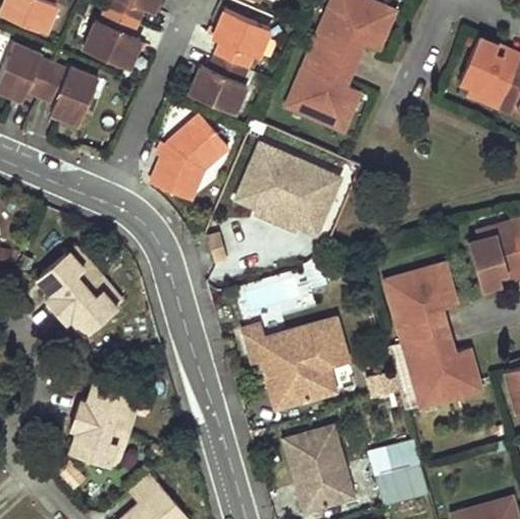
[(6,0),(1,13),(48,34),(60,7),(53,4),(55,0),(6,0)]
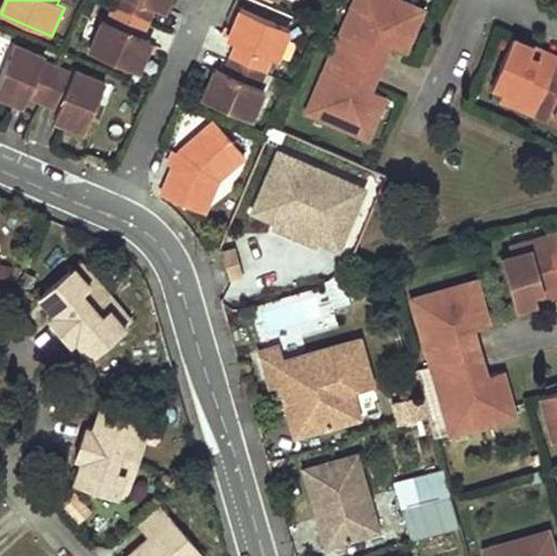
[(165,13),(170,0),(120,0),(109,25),(104,23),(91,52),(139,73),(152,44),(142,39),(155,9),(165,13)]
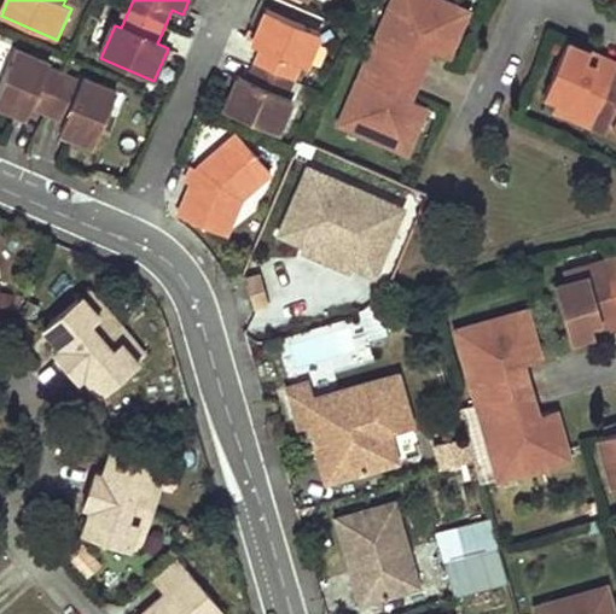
[(449,62),(470,15),(436,0),(414,0),(408,16),(391,9),(350,104),(367,110),(356,134),(408,157),(429,110),(412,103),(395,95),(406,71),(417,47),(434,54),(449,62)]
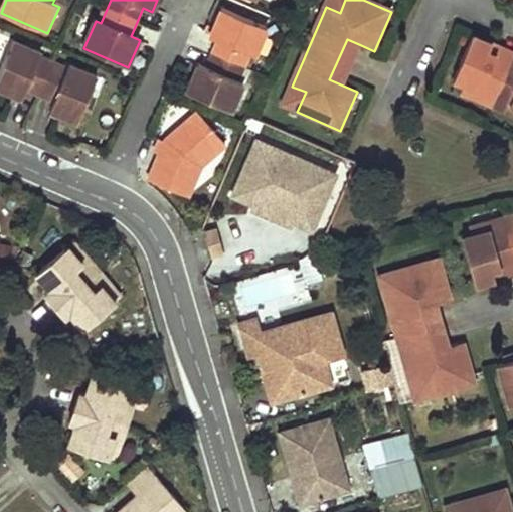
[(345,0),(329,0),(326,7),(340,13),(345,0)]
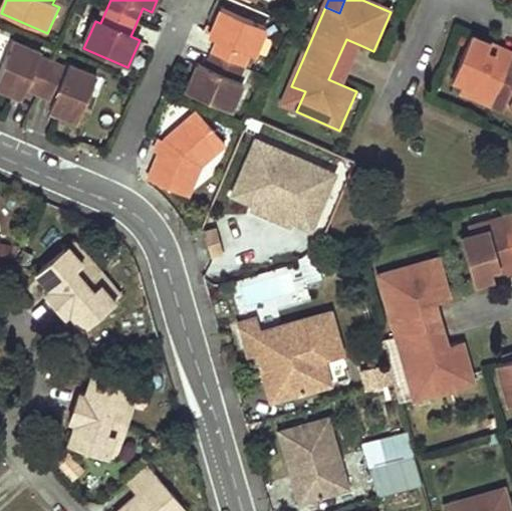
[(195,67),(183,97),(228,115),(240,87),(234,85),(245,59),(251,61),(263,32),(218,13),(206,42),(214,45),(203,71),(195,67)]
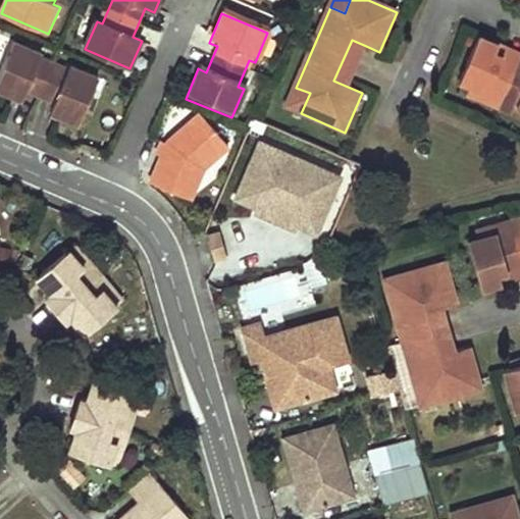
[(500,47),(480,38),(461,83),(472,88),(488,95),(491,89),(506,95),(519,101),(519,104),(518,107),(519,107),(519,65),(496,55),(500,47)]
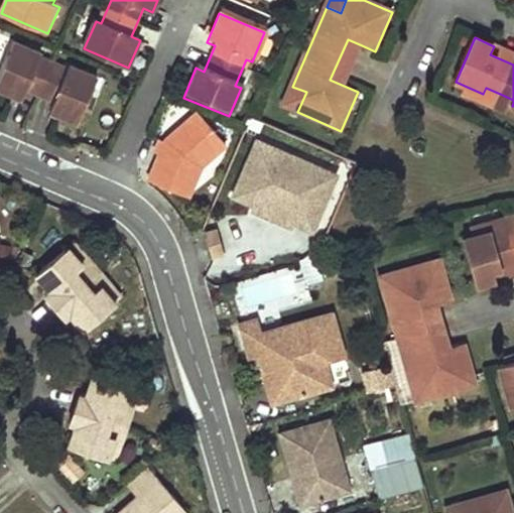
[(353,66),(362,45),(348,39),(339,59),(353,66)]
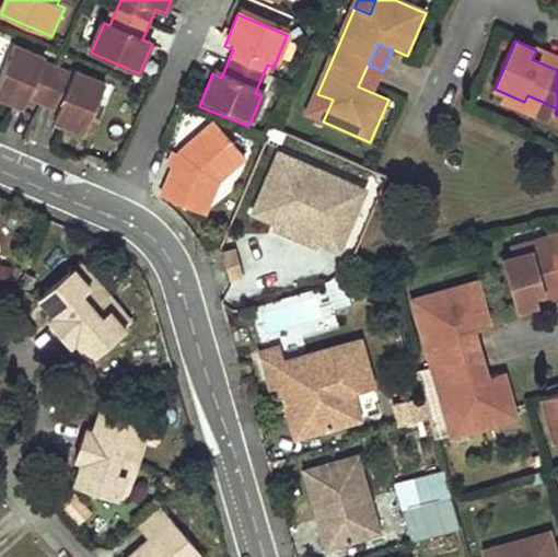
[(56,120),(86,134),(107,85),(77,72),(73,80),(44,67),(46,60),(16,47),(0,83),(0,95),(26,107),(30,99),(60,111),(56,120)]
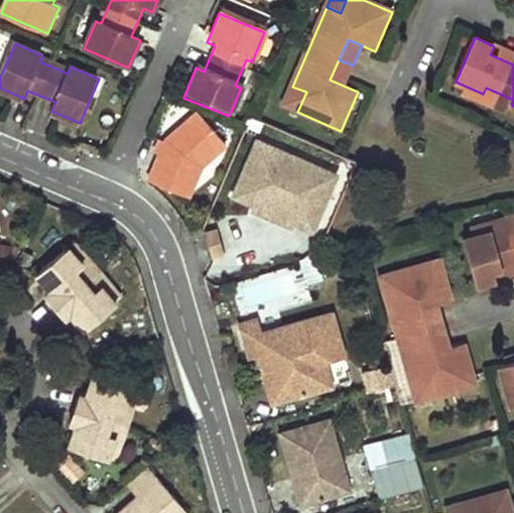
[(513,65),(513,54),(494,46),(490,54),(513,65)]
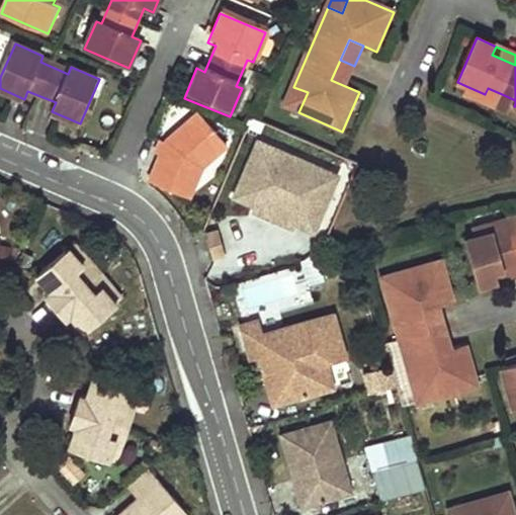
[(331,80),(345,86),(354,66),(340,60),(331,80)]
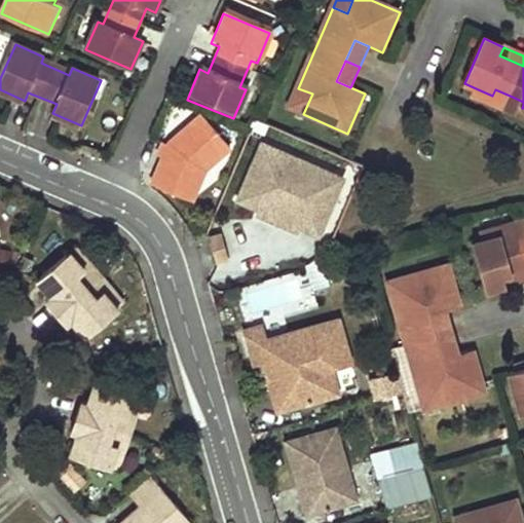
[(290,108),(303,114),(312,94),(298,88),(290,108)]
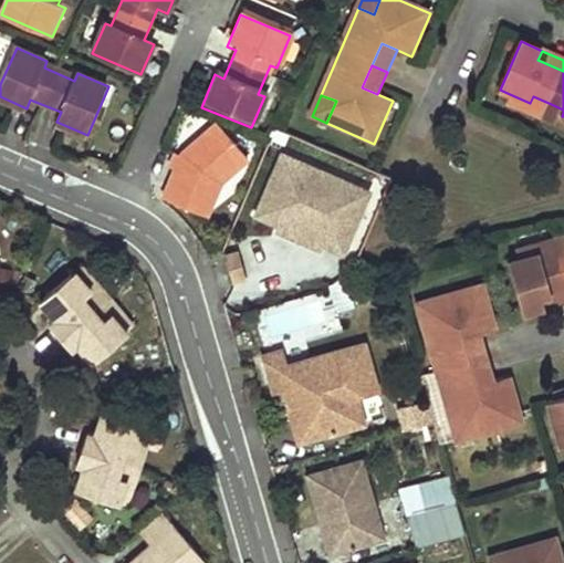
[(530,103),(512,95),(509,103),(542,117),(549,103),(533,96),(530,103)]
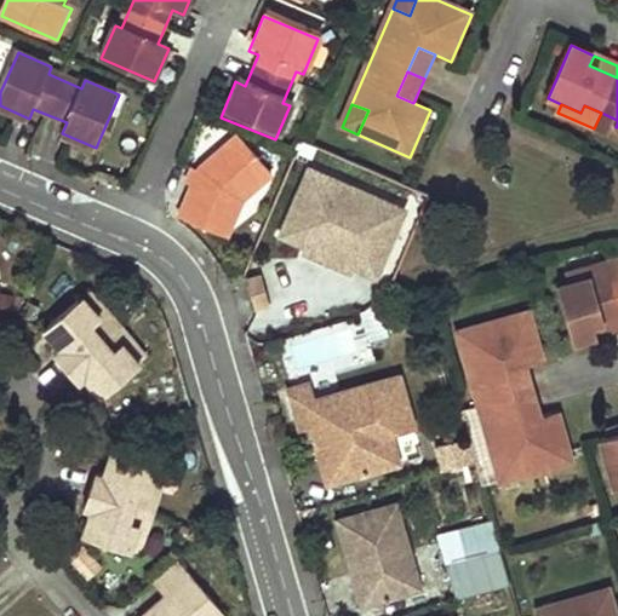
[(594,128),(617,138),(617,127),(616,127),(617,124),(617,120),(601,113),(594,128)]
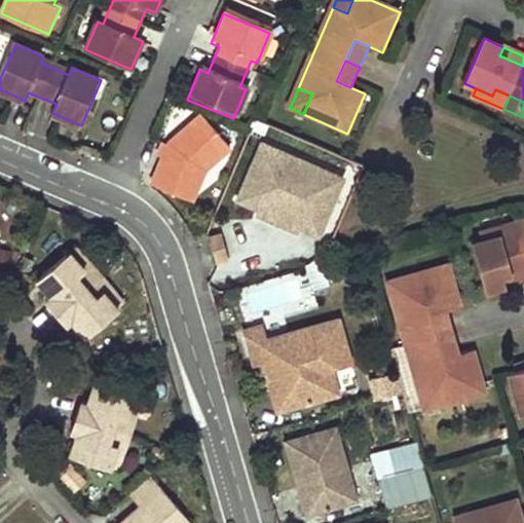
[(167,146),(149,188),(178,201),(184,187),(195,191),(203,174),(227,152),(198,118),(167,146)]
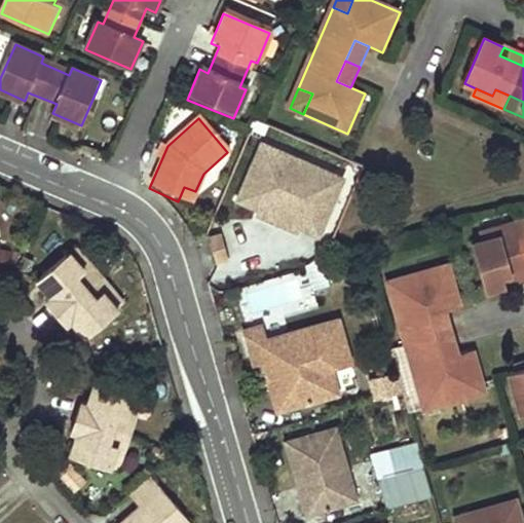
[(323,241),(350,176),(260,139),(232,204),(323,241)]
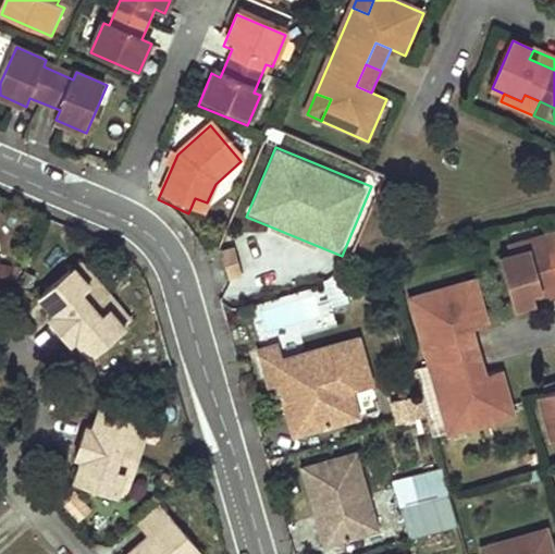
[(455,154),(451,154),(448,156),(446,159),(445,163),(447,167),(451,169),(455,170),(458,168),(461,165),(461,161),(460,157),(457,155),(455,154)]
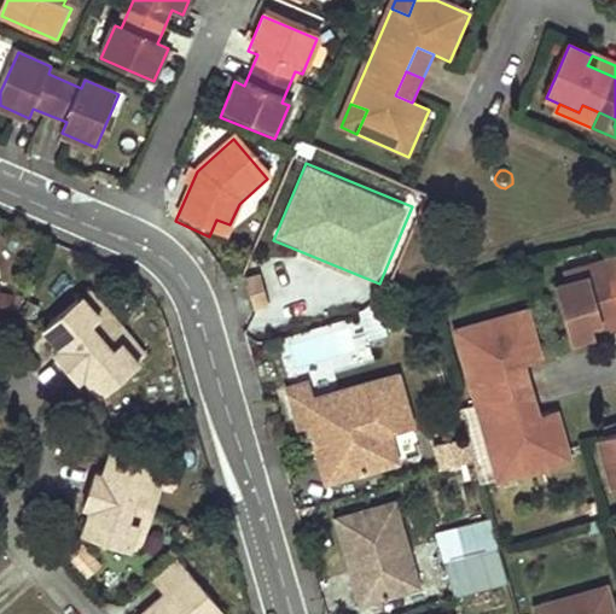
[(216,220),(209,237),(222,243),(230,224),(216,220)]
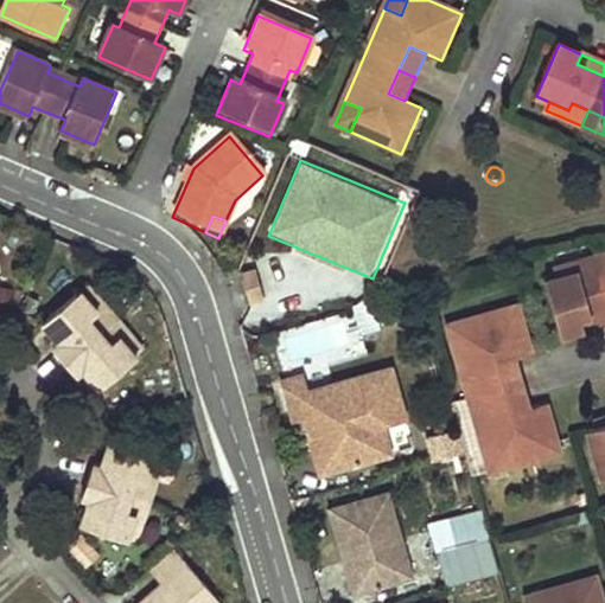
[(558,270),(560,278),(580,274),(583,281),(600,276),(596,258),(558,270)]
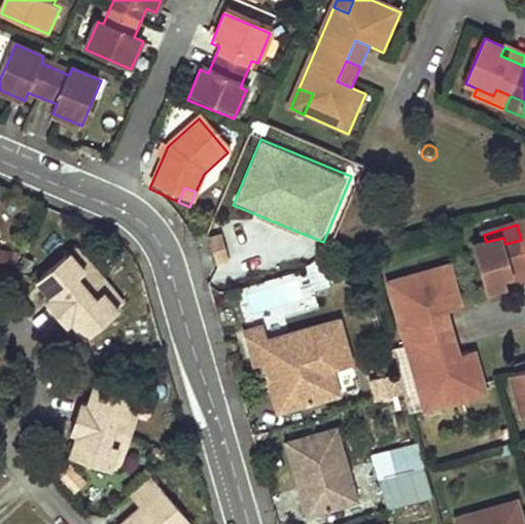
[(208,234),(215,260),(229,256),(220,231),(208,234)]
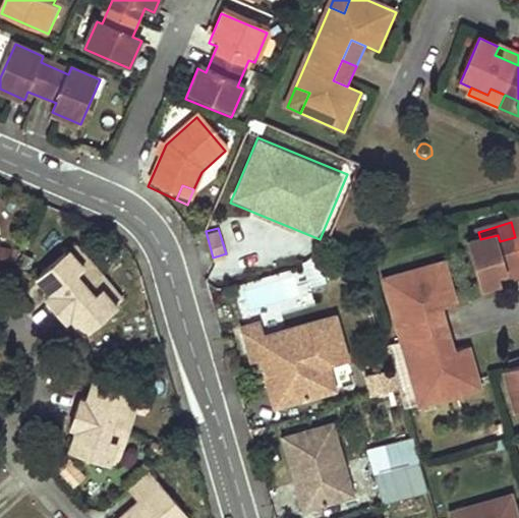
[(468,243),(481,290),(502,284),(500,275),(518,269),(518,235),(515,237),(500,241),(498,235),(480,239),(468,243)]
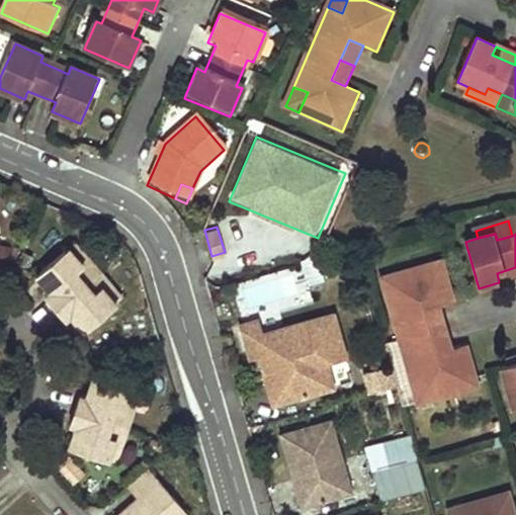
[(102,288),(117,305),(123,298),(76,245),(69,250),(84,266),(81,269),(99,290),(102,288)]
